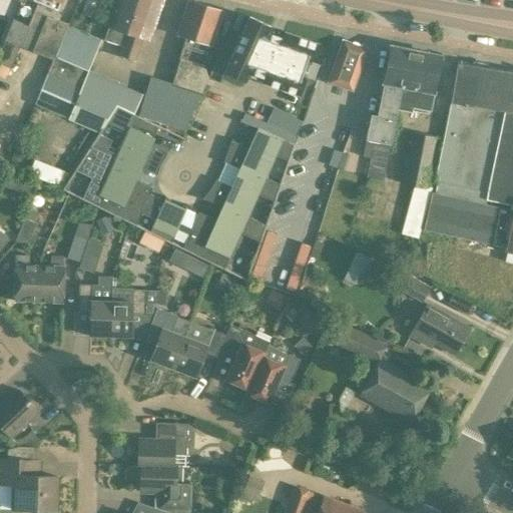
[(60,0),(33,0),(33,1),(57,10),(60,0)]
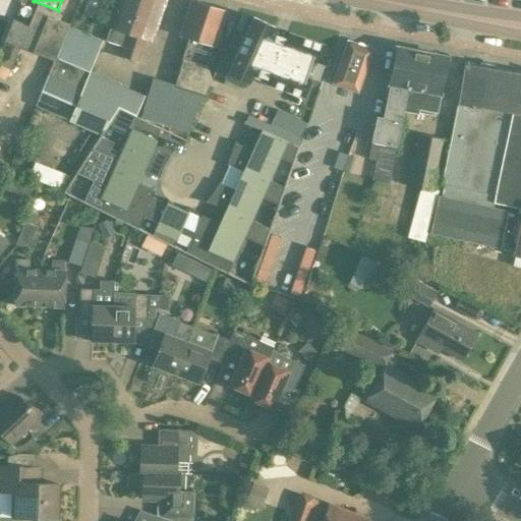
[(166,0),(118,0),(108,32),(105,42),(124,48),(122,56),(137,61),(145,41),(152,43),(166,0)]
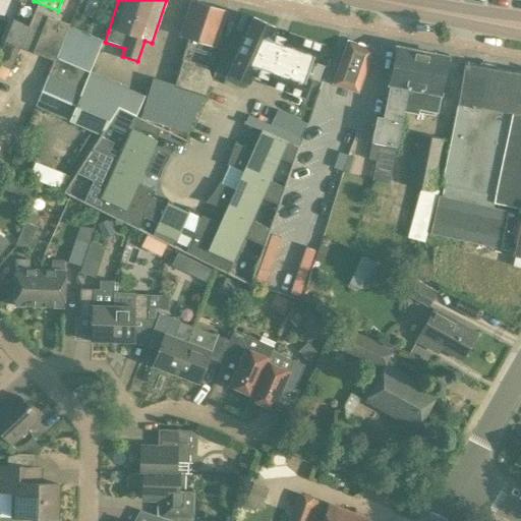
[(136,81),(129,106),(145,110),(142,117),(188,132),(213,78),(207,67),(224,12),(190,1),(180,35),(189,38),(182,60),(184,60),(175,85),(153,79),(151,85),(136,81)]
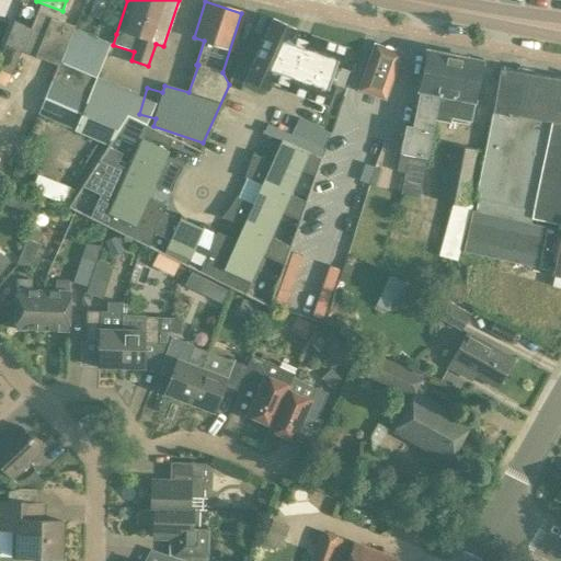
[(31,26),(22,50),(57,65),(58,64),(65,48),(72,29),(73,27),(36,12),(31,26)]
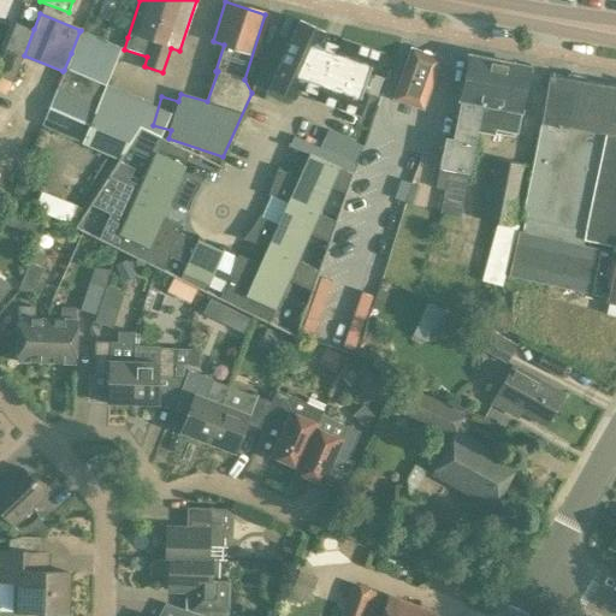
[(339,39),(325,34),(324,34),(324,33),(298,21),(268,87),(295,99),(297,92),(298,93),(315,99),(317,99),(315,100),(359,114),(367,92),(365,90),(371,73),(373,75),(380,52),(341,37),(341,39),(339,39)]
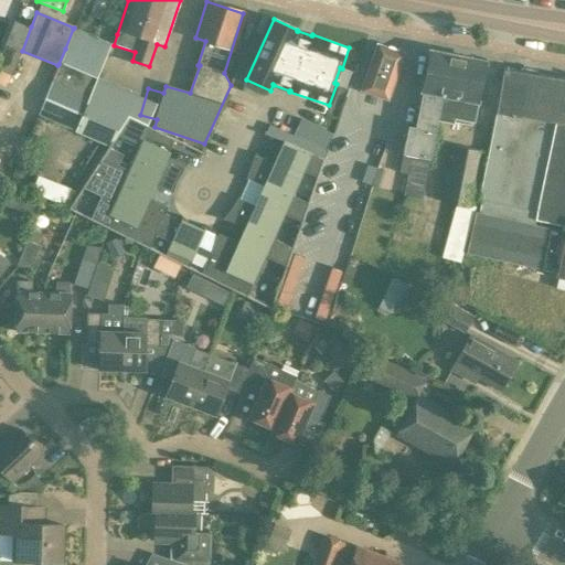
[(22,51),(31,27),(16,20),(0,55),(0,71),(10,75),(12,76),(22,51)]
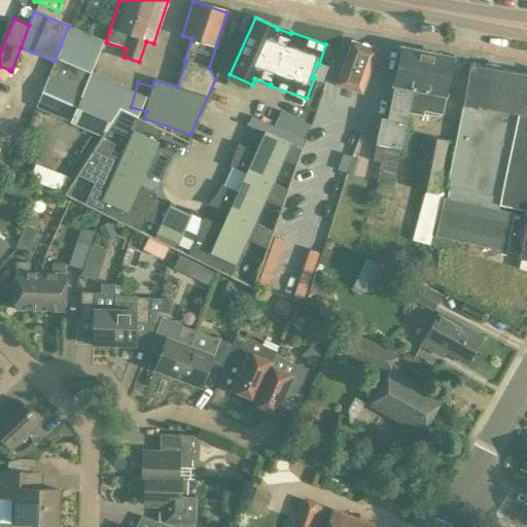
[(61,45),(55,60),(88,73),(101,41),(68,27),(61,45)]
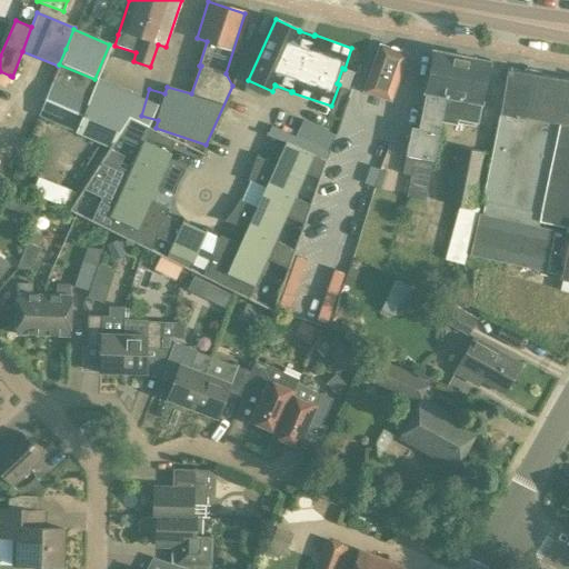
[(406,56),(380,47),(365,92),(389,101),(406,56)]
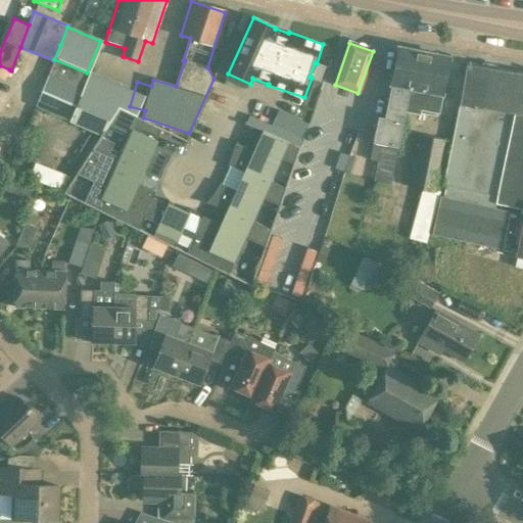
[(373,182),(390,185),(405,110),(409,88),(407,88),(409,80),(418,82),(424,53),(397,48),(390,85),(391,85),(384,120),(377,117),(370,160),(377,161),(373,182)]
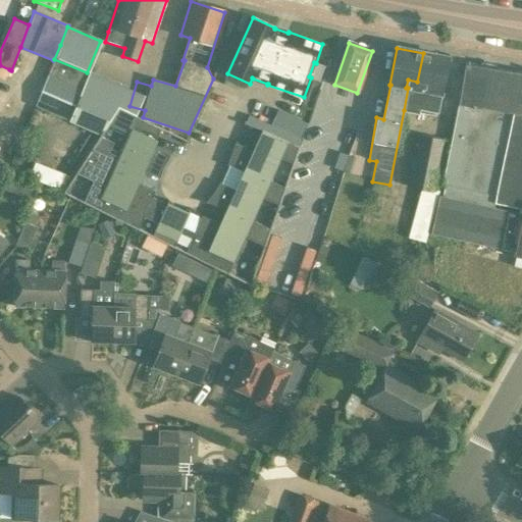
[(408,88),(404,110),(434,116),(435,111),(439,94),(439,95),(446,67),(448,58),(423,53),(417,82),(408,80),(406,88),(408,88)]
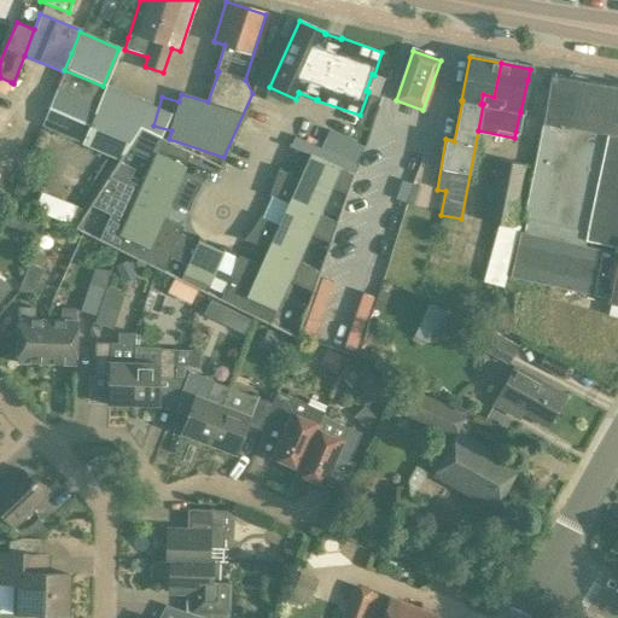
[(64,70),(63,71),(41,124),(83,143),(98,109),(133,123),(143,101),(103,86),(64,70)]
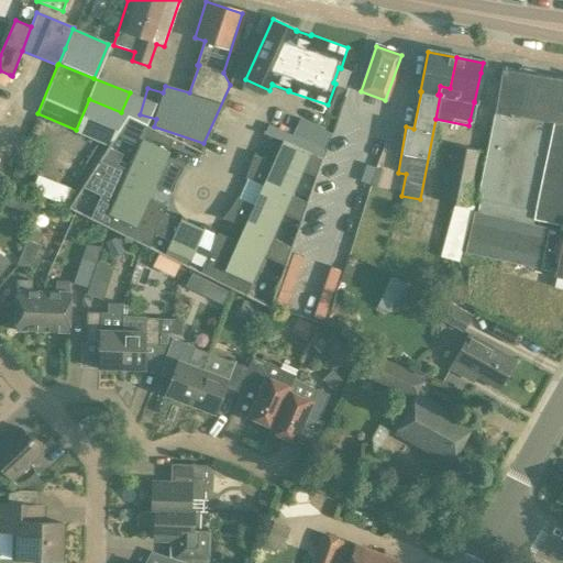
[(562,78),(500,69),(500,70),(500,74),(495,114),(476,200),(479,201),(477,213),(562,231),(562,78)]
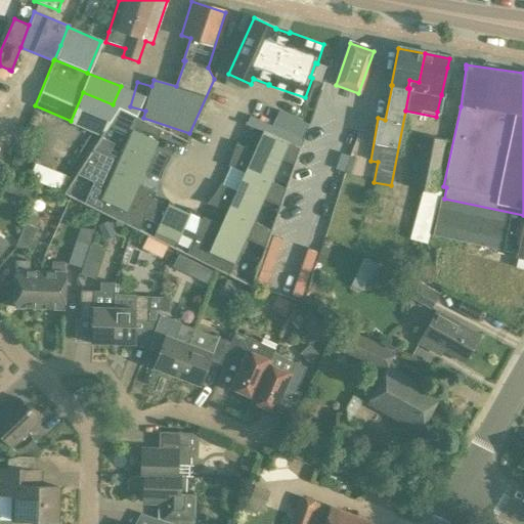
[(9,70),(0,66),(0,79),(6,82),(11,71),(9,70)]
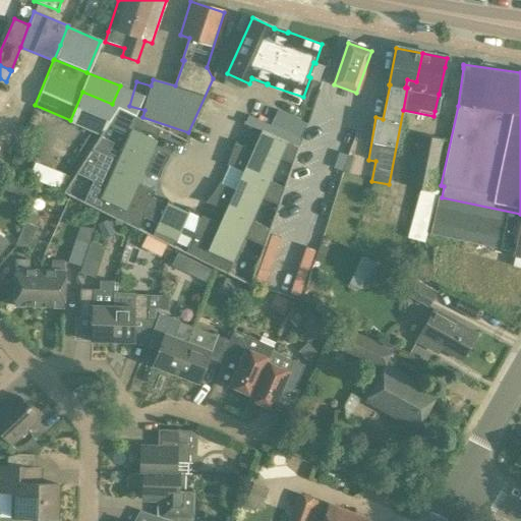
[(118,108),(107,125),(129,134),(118,158),(118,159),(142,169),(141,170),(158,177),(158,178),(159,178),(160,176),(160,173),(162,169),(163,167),(164,165),(165,162),(167,160),(169,157),(168,156),(168,157),(151,150),(160,128),(118,108)]
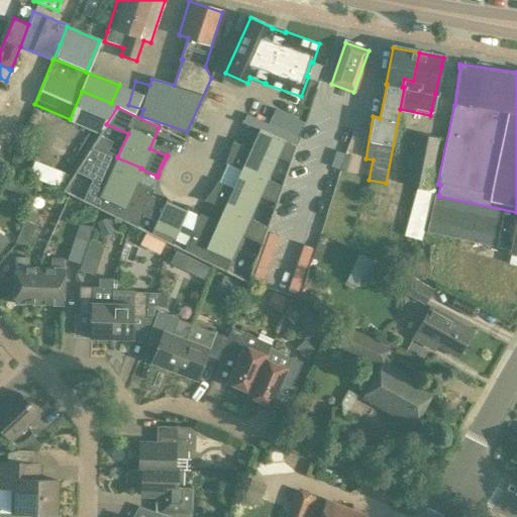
[(261,129),(260,131),(251,150),(234,142),(234,141),(233,140),(225,165),(226,165),(226,164),(242,171),(242,170),(266,181),(267,180),(277,157),(290,163),(296,145),(261,129)]
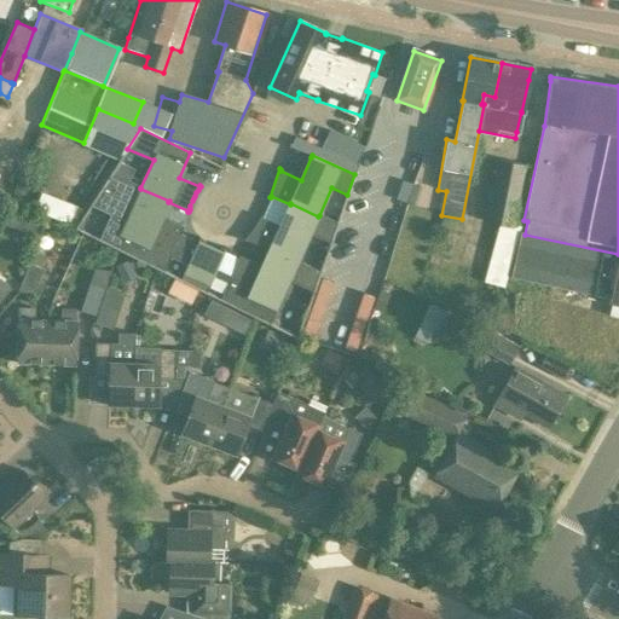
[(526,167),(498,160),(486,223),(499,225),(484,283),(504,289),(520,226),(514,226),(526,167)]
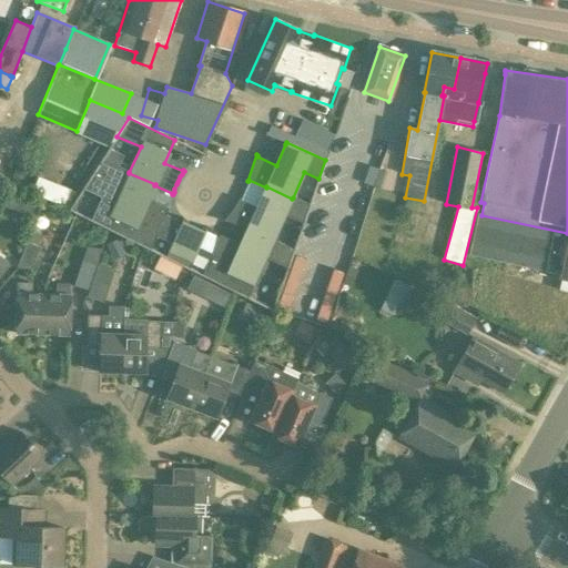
[(129,172),(101,160),(90,176),(121,190),(104,229),(129,241),(141,212),(162,221),(164,215),(165,215),(169,209),(148,200),(154,185),(155,184),(129,173),(129,172)]
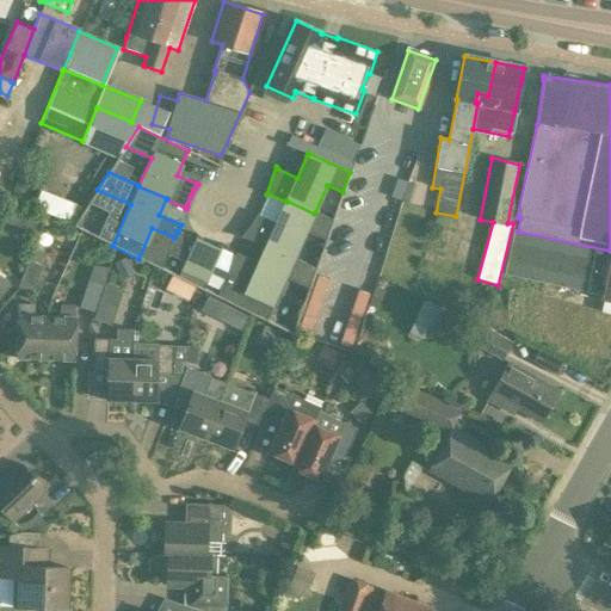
[(36,210),(72,218),(76,201),(41,191),(36,210)]
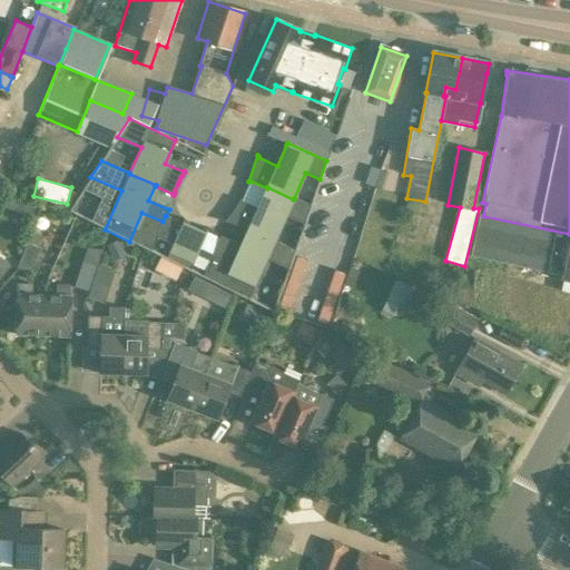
[(267,187),(267,188),(257,209),(241,202),(241,200),(239,199),(238,202),(236,206),(233,212),(229,215),(226,219),(224,222),(225,223),(226,222),(247,232),(247,231),(274,243),(274,242),(285,216),(304,225),(311,206),(294,198),(293,199),(267,187)]
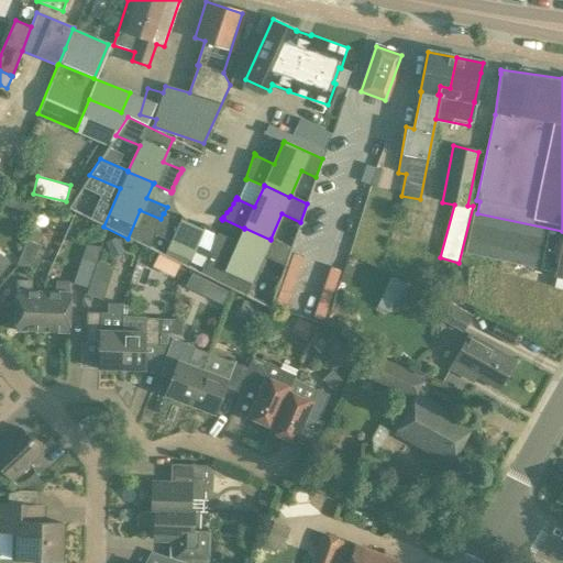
[(11,189),(6,203),(20,208),(25,194),(11,189)]
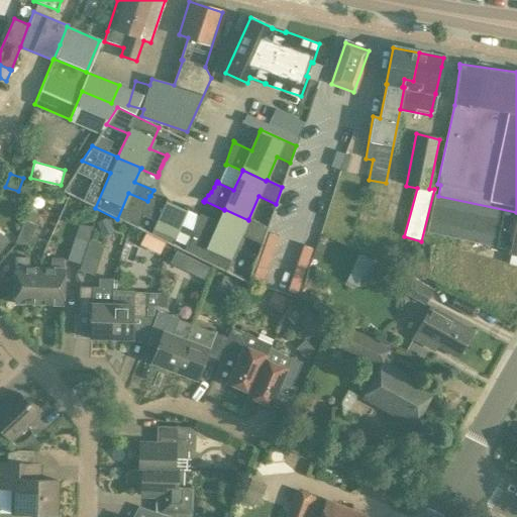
[(187,212),(150,196),(149,196),(147,201),(128,193),(117,219),(136,228),(141,215),(157,221),(150,235),(172,245),(178,231),(190,236),(184,251),(203,261),(214,235),(195,226),(192,231),(181,226),(187,212)]
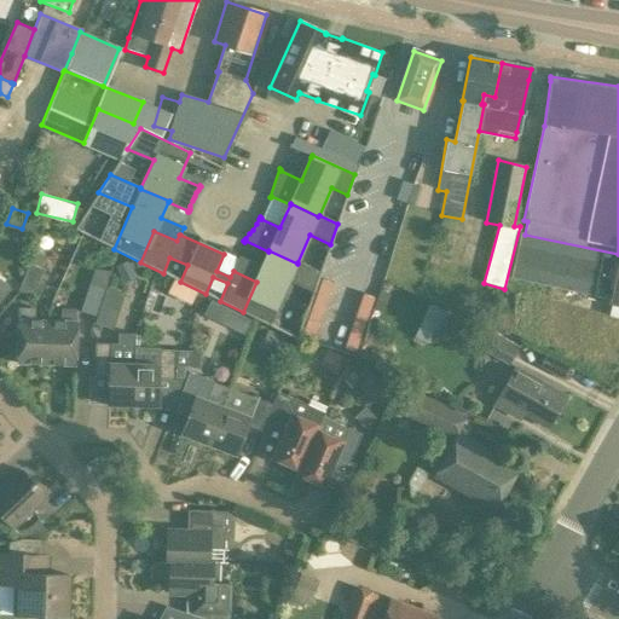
[(520,233),(510,278),(612,301),(613,301),(618,301),(618,254),(525,235),(520,233)]
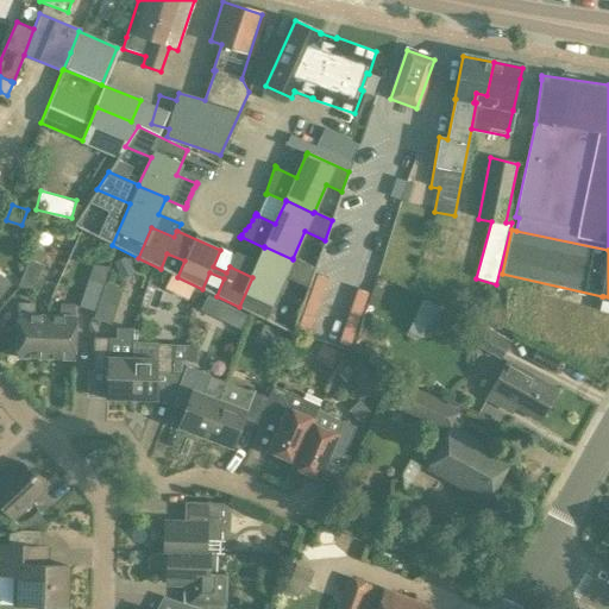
[(236,252),(230,267),(252,277),(239,307),(265,320),(284,277),(308,288),(315,268),(293,258),(293,259),(264,246),(264,248),(257,263),(236,252)]
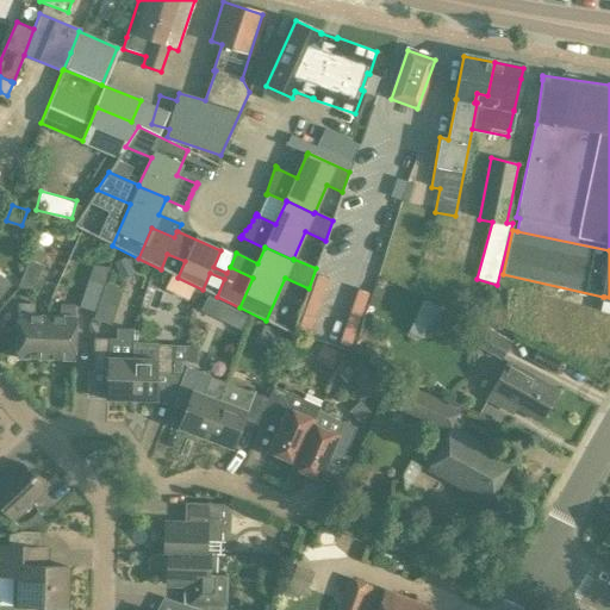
[(29,262),(39,266),(43,256),(32,253),(29,262)]
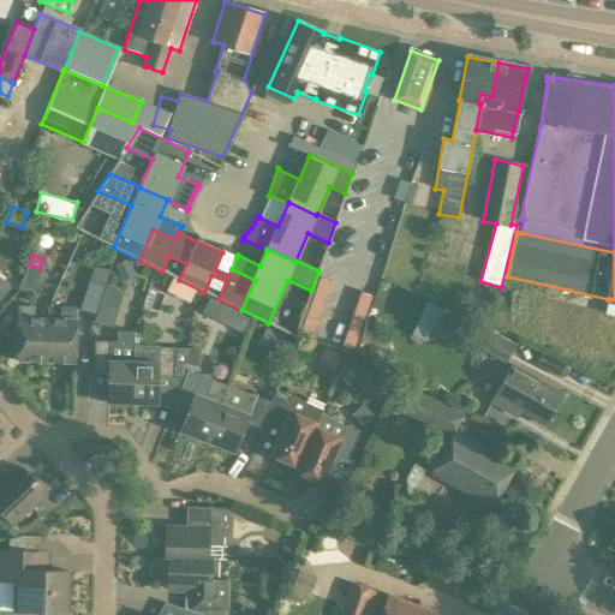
[(18,291),(33,296),(42,269),(40,268),(29,264),(18,291)]
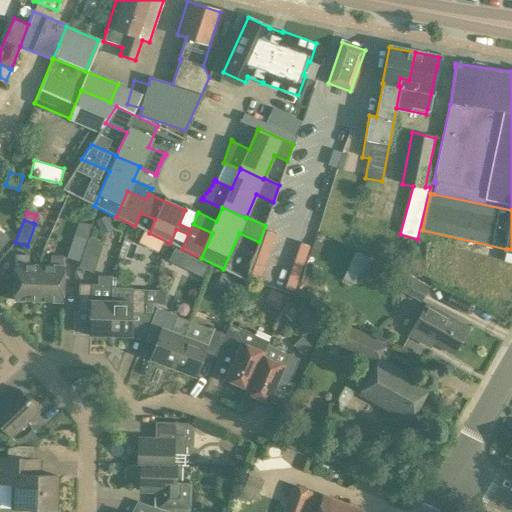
[(0,249),(9,238),(0,230),(0,249)]
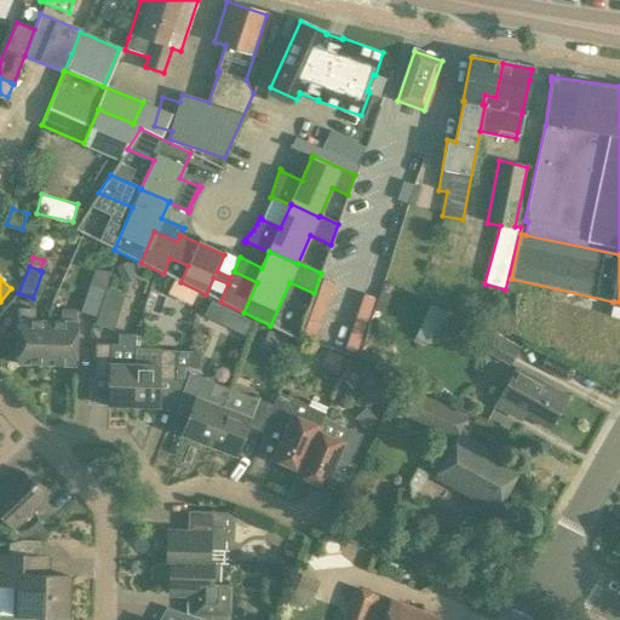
[(196,293),(173,282),(168,294),(190,305),(196,293)]
